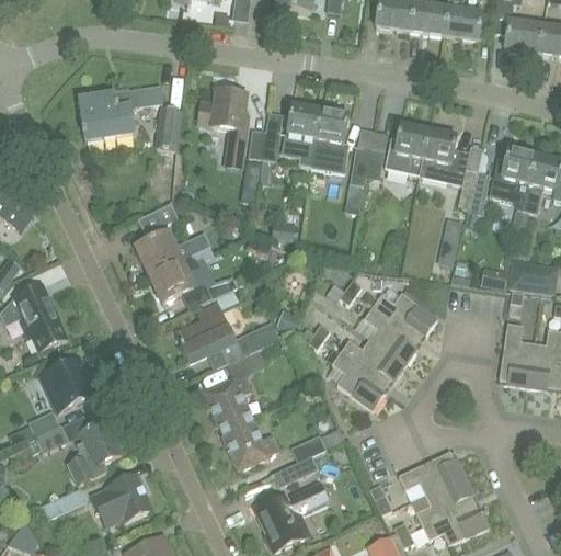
[(275,0),(274,8),(311,13),(312,0),(275,0)]
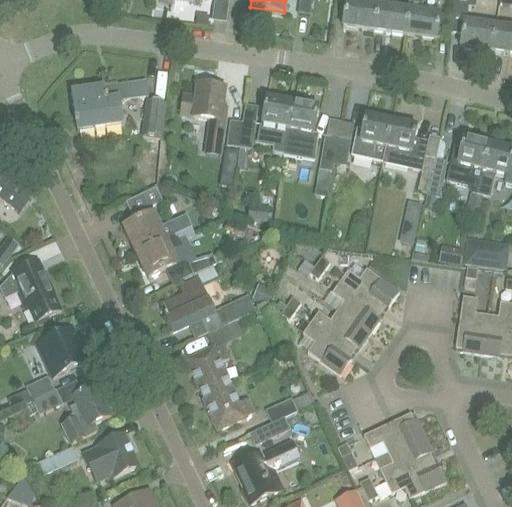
[(308,10),(309,0),(300,0),(299,9),(308,10)]
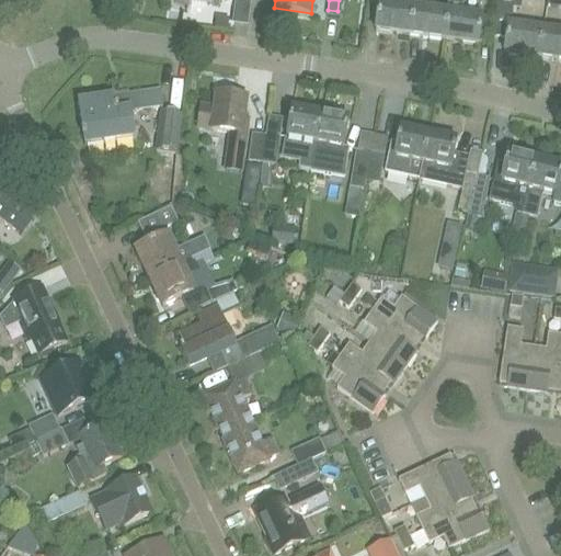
[(378,0),(375,27),(409,32),(413,2),(413,0),(378,0)]
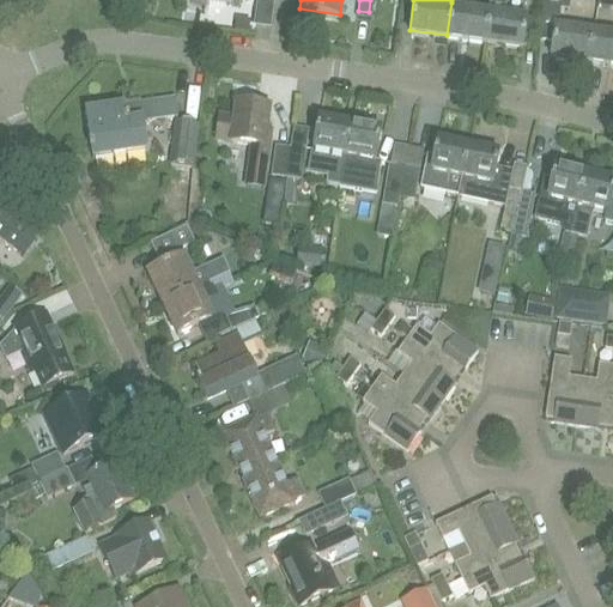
[(487,8),(484,40),(521,44),(526,13),(505,10),(507,0),(490,0),(489,8),(487,8)]
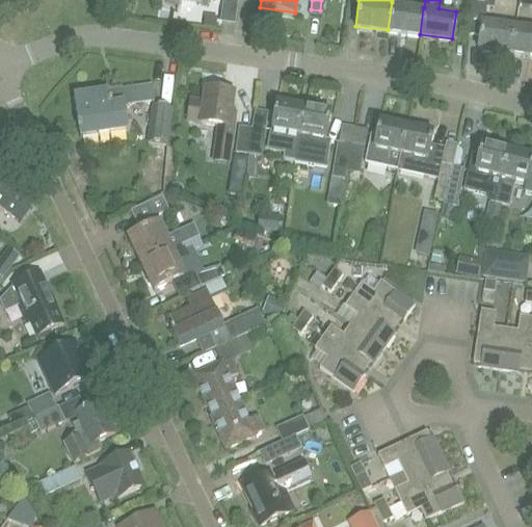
[(471,0),(471,2),(469,30),(480,31),(482,19),(485,20),(486,4),(494,5),(494,0),(471,0)]
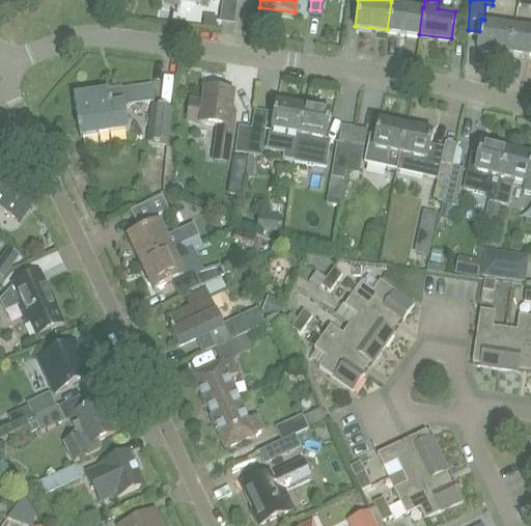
[(422,7),(391,2),(387,30),(419,34),(422,7)]
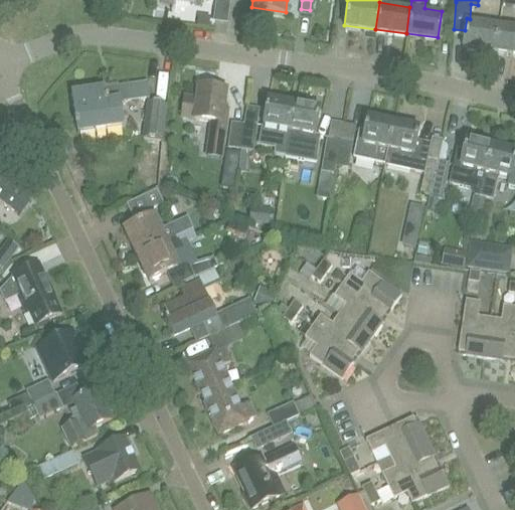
[(198,23),(208,24),(209,14),(199,13),(198,23)]
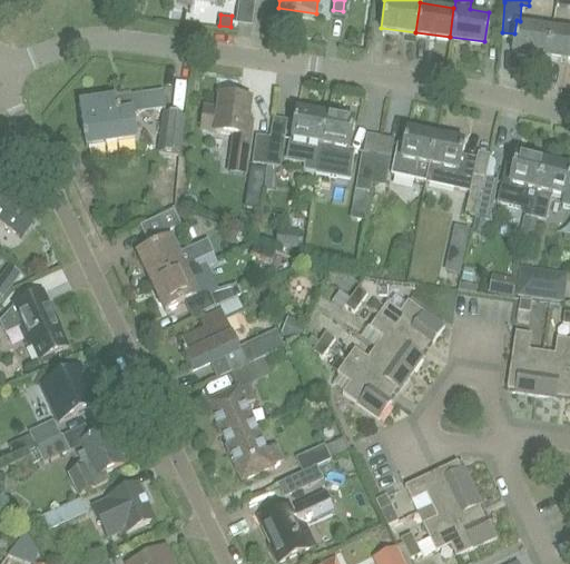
[(548,56),(551,26),(520,21),(517,20),(514,33),(512,50),(548,56)]
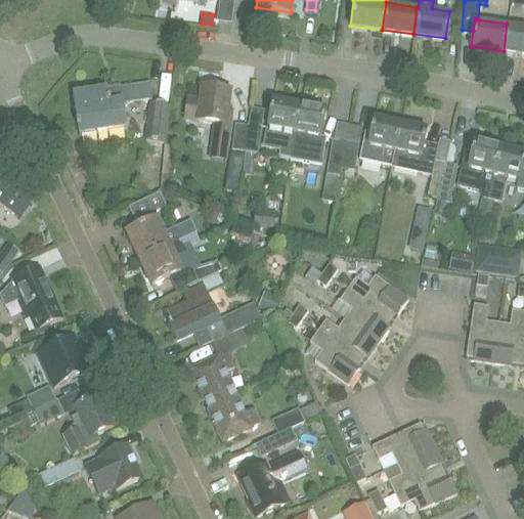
[(523,26),(507,24),(504,51),(523,53),(523,26)]
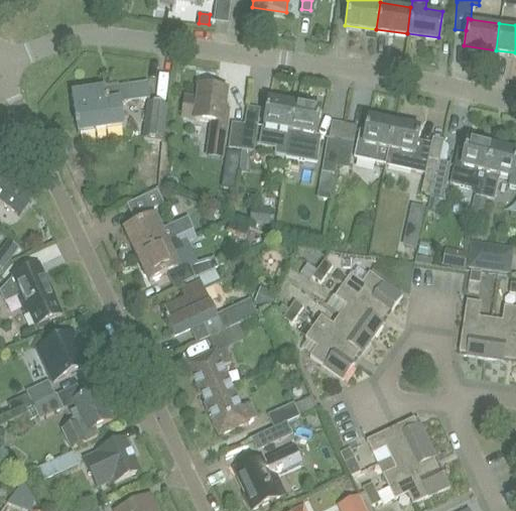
[(124,125),(120,100),(149,96),(147,81),(73,91),(79,131),(124,125)]
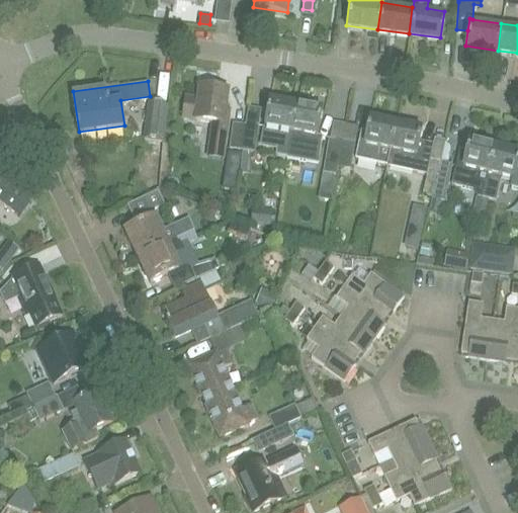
[(209,141),(208,148),(224,150),(225,143),(226,135),(230,107),(225,106),(228,87),(200,84),(198,96),(186,95),(183,114),(196,116),(195,117),(211,119),(210,133),(209,141)]
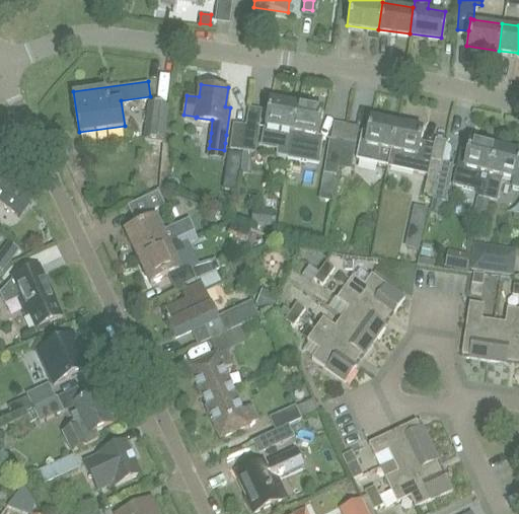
[(292,129),(296,101),(271,97),(266,125),(278,127),(276,152),(289,154),(292,129)]
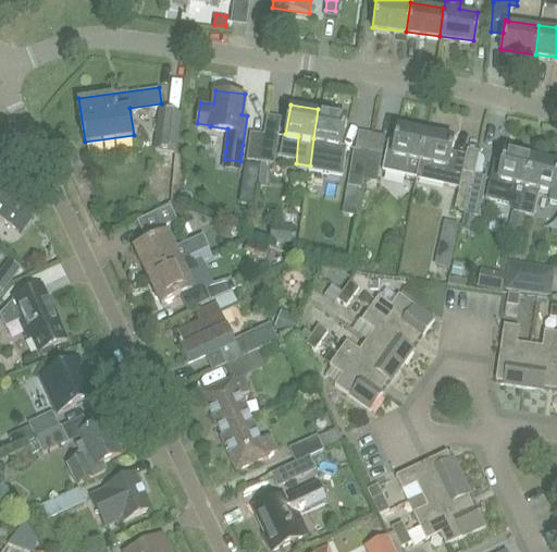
[(174,149),(180,109),(158,107),(153,146),(174,149)]
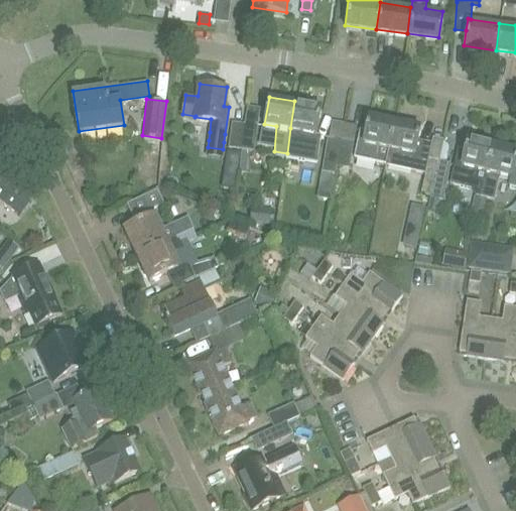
[(321,106),(294,101),(290,128),(287,153),(315,158),(320,133),(315,133),(321,106)]
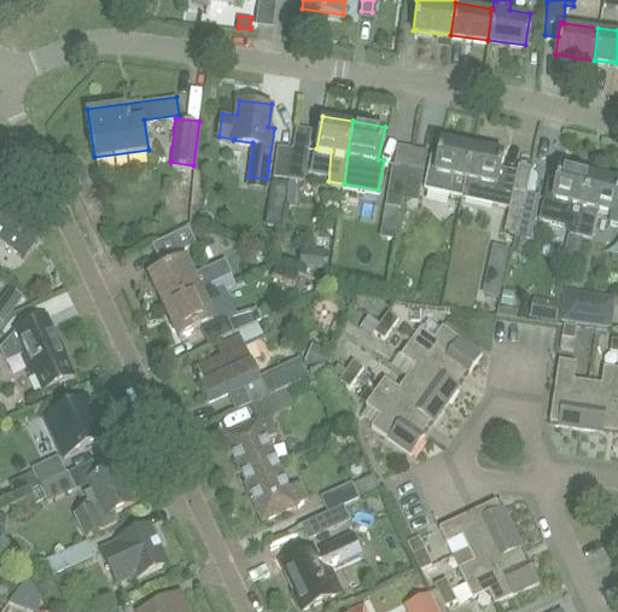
[(461,193),(471,143),(441,137),(437,155),(430,153),(424,186),(461,193)]
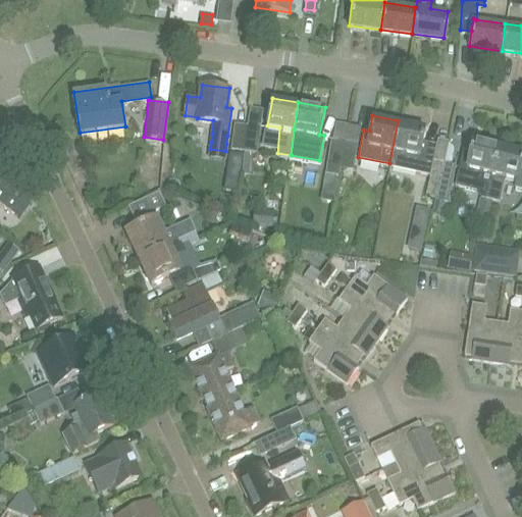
[(230,147),(244,149),(247,121),(233,120),(230,145),(230,147)]
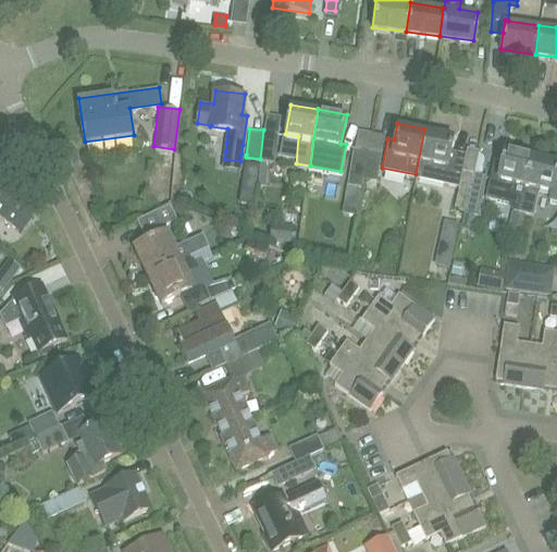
[(424,129),(416,174),(457,184),(453,206),(465,209),(472,170),(461,167),(465,152),(449,149),(453,135),(424,129)]
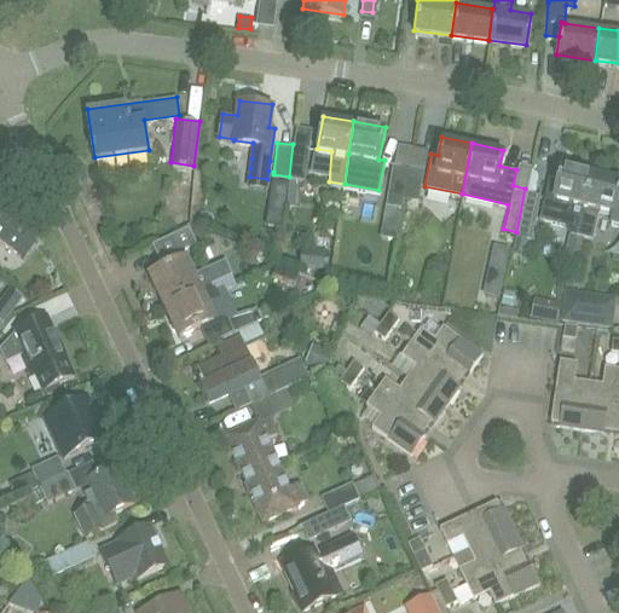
[(308,146),(293,144),(289,177),(304,178),(308,146)]
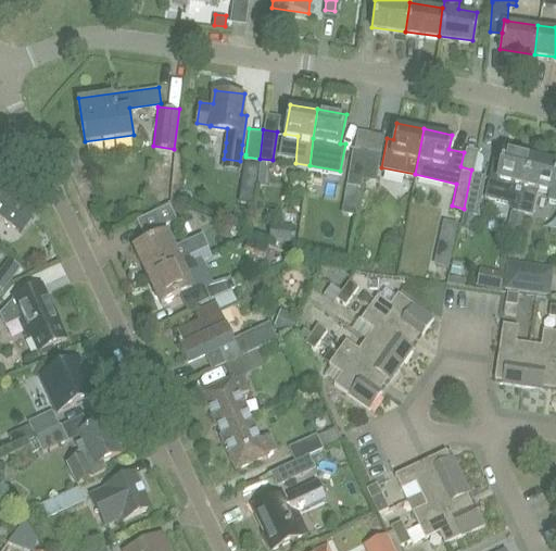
[(363,175),(368,148),(352,145),(345,182),(361,185),(362,175),(363,175)]
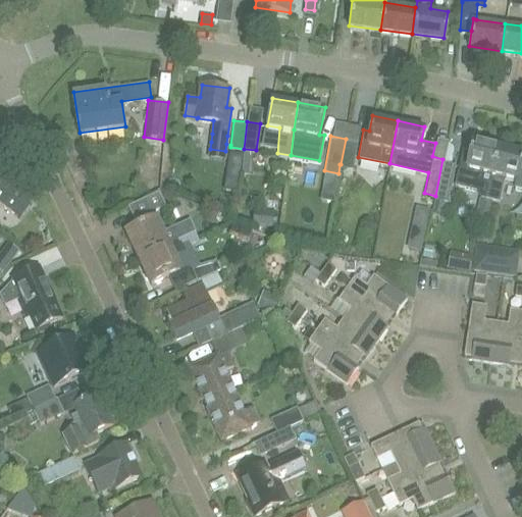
[(491,171),(499,144),(473,138),(470,148),(463,147),(456,174),(475,179),(474,186),(480,195),(486,197),(491,171)]
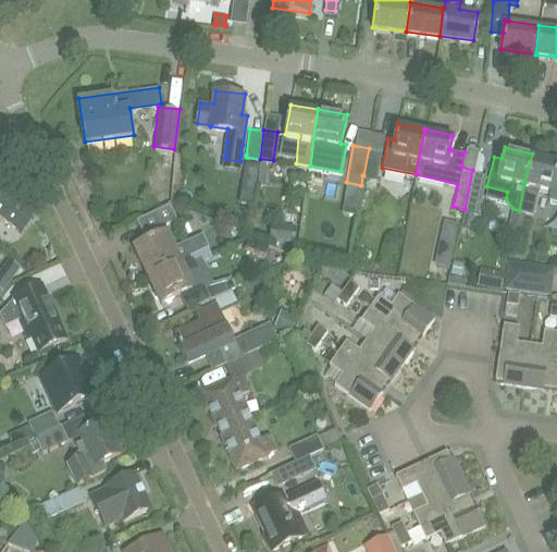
[(369,148),(363,175),(376,178),(381,150),(369,148)]
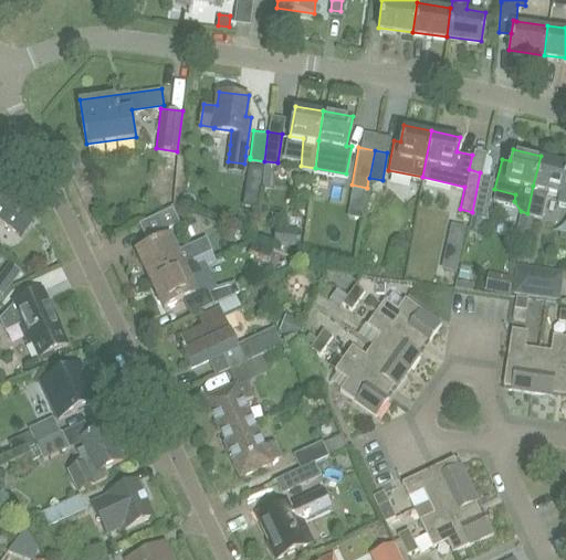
[(533,186),(527,213),(541,217),(547,190),(559,192),(558,200),(565,201),(565,207),(561,230),(565,231),(565,161),(541,156),(533,186)]
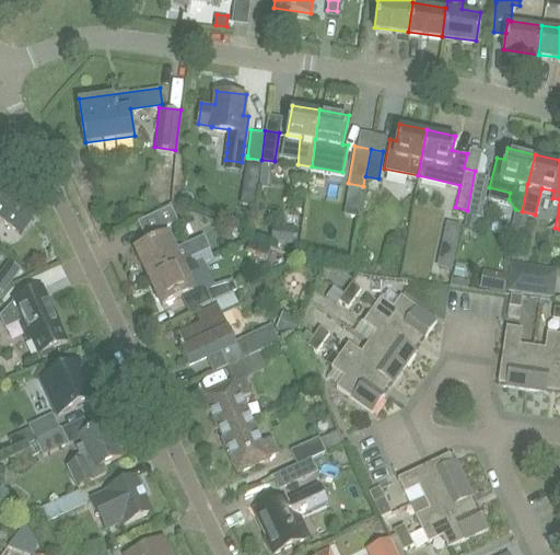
[(246,161),(244,174),(259,176),(260,163),(246,161)]
